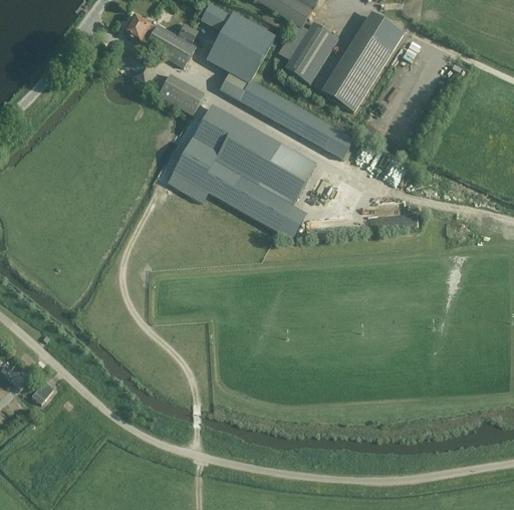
[(259,0),(301,26),(317,0),(259,0)]
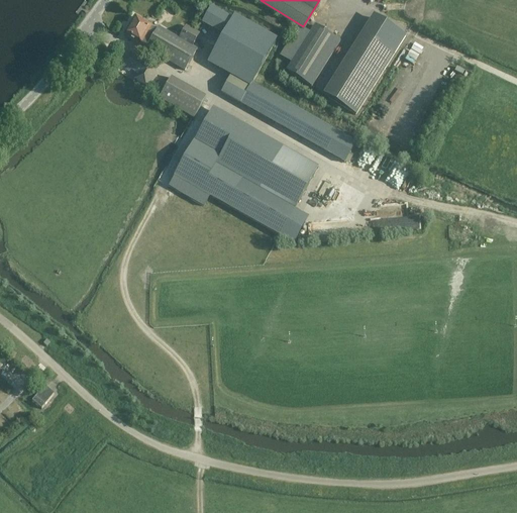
[(208,2),(199,18),(218,29),(227,13),(208,2)]
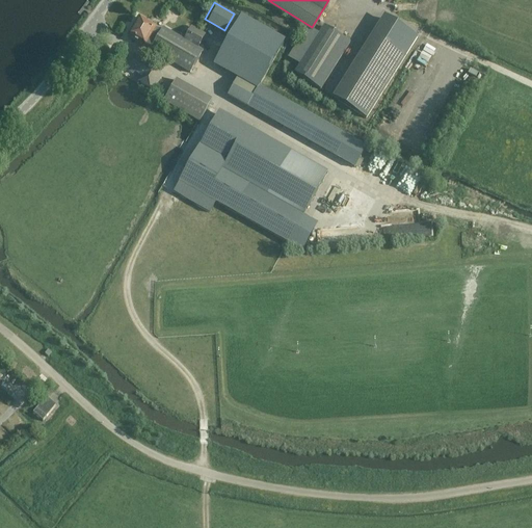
[(224,30),(208,59),(234,74),(255,85),(256,83),(282,36),(236,10),(234,14),(224,30)]
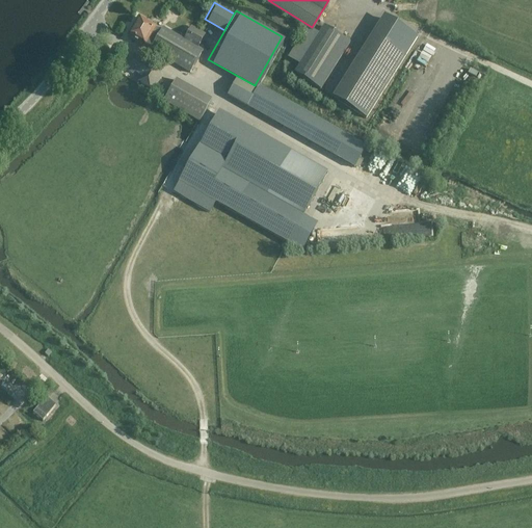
[(365,43),(331,95),(366,114),(419,30),(383,10),(365,43)]
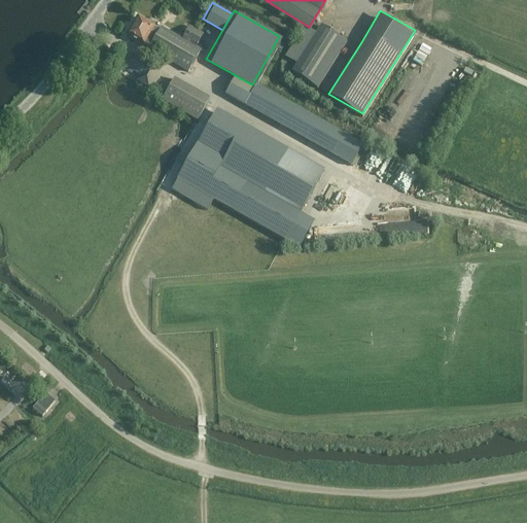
[(176,32),(175,33),(161,25),(159,28),(153,25),(154,24),(137,13),(126,33),(143,43),(187,69),(200,47),(195,44),(198,39),(187,33),(185,37),(176,32)]
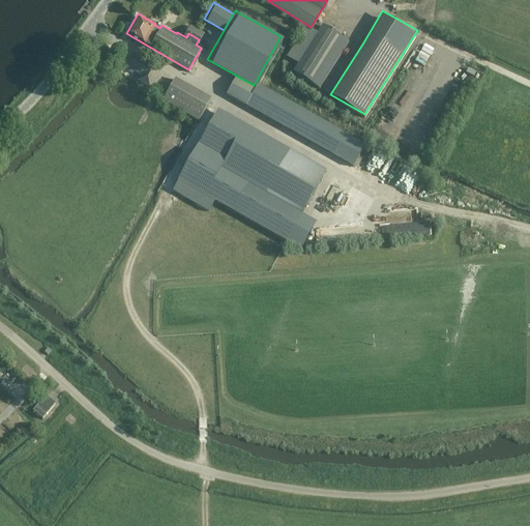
[(323,23),(314,37),(301,30),(287,54),(299,61),(294,69),(319,85),(348,38),(323,23)]
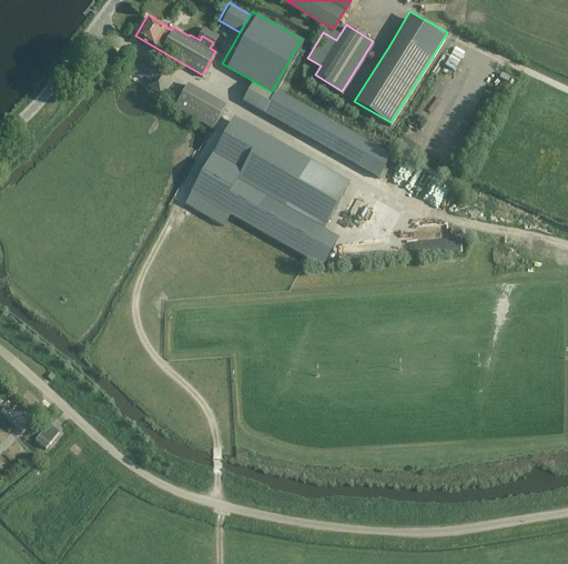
[(161,93),(172,78),(140,54),(132,64),(135,67),(134,68),(134,70),(140,74),(142,74),(143,72),(151,78),(146,83),(161,93)]
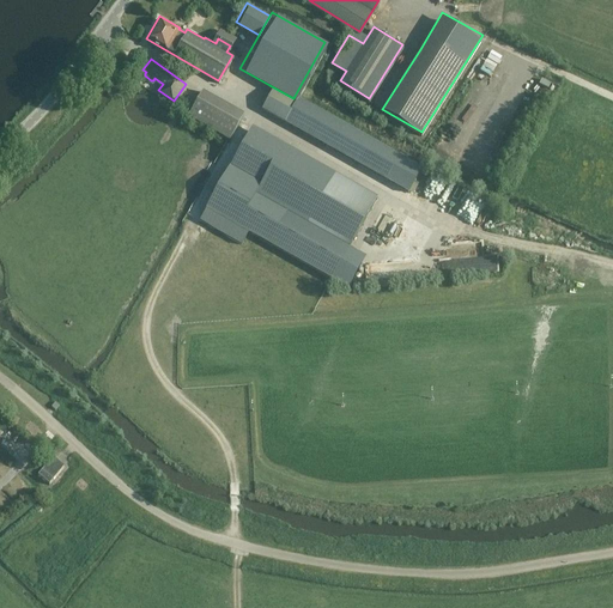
[(259,103),(410,187),(420,165),(295,96),(293,98),(269,85),(259,103)]
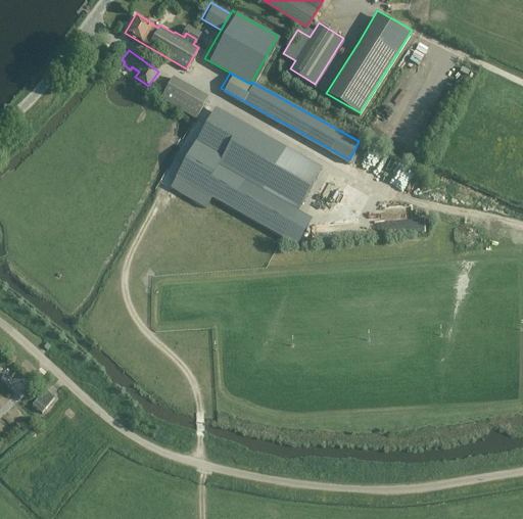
[(173,75),(160,97),(196,116),(208,95),(173,75)]
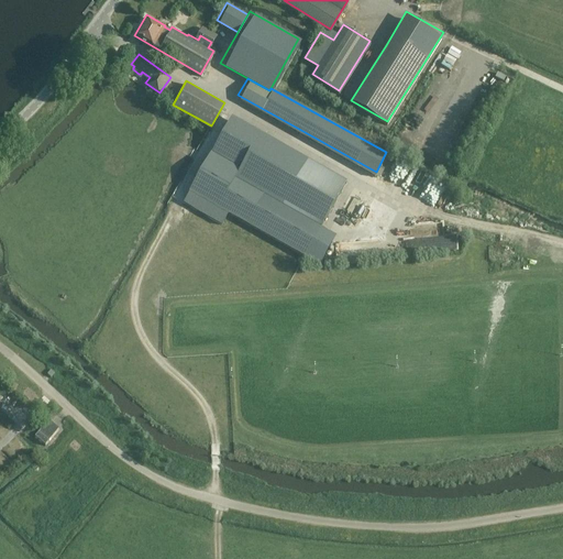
[(232,113),(189,188),(320,262),(337,232),(322,223),(348,178),(232,113)]
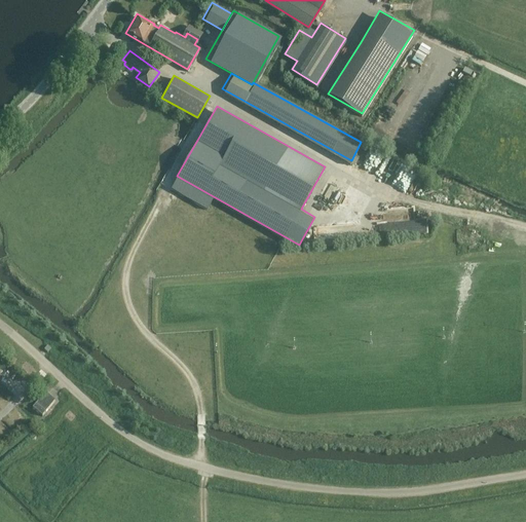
[(389,172),(402,178),(408,165),(396,159),(389,172)]
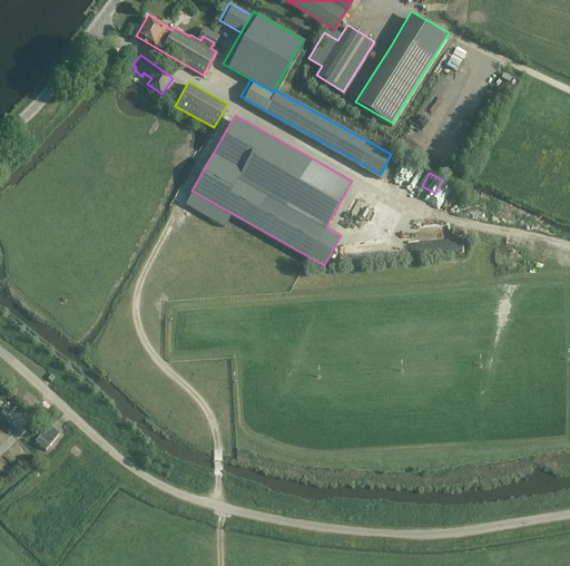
[(59,431),(49,422),(36,439),(46,447),(59,431)]
